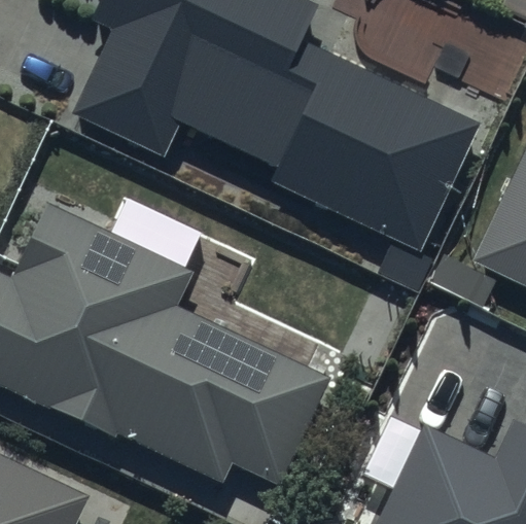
[(99,0),(90,21),(109,30),(70,115),(163,159),(180,121),(281,168),(274,183),(421,251),(480,125),(301,42),(318,4),(309,0),(99,0)]
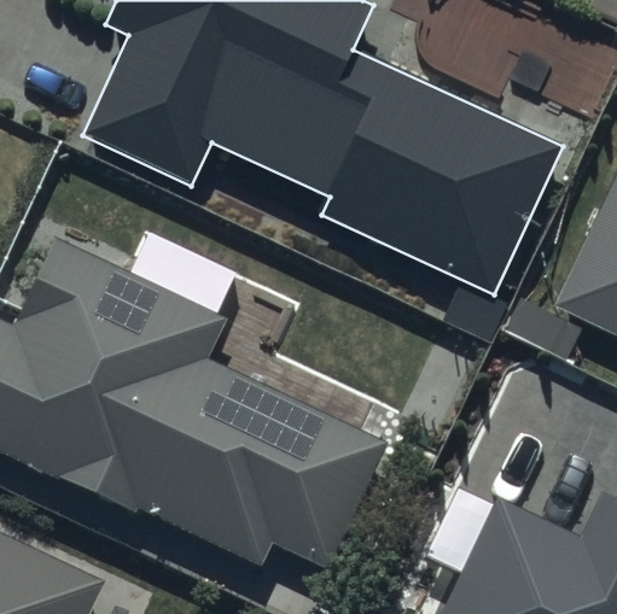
[(616,174),(557,300),(616,329),(616,174)]
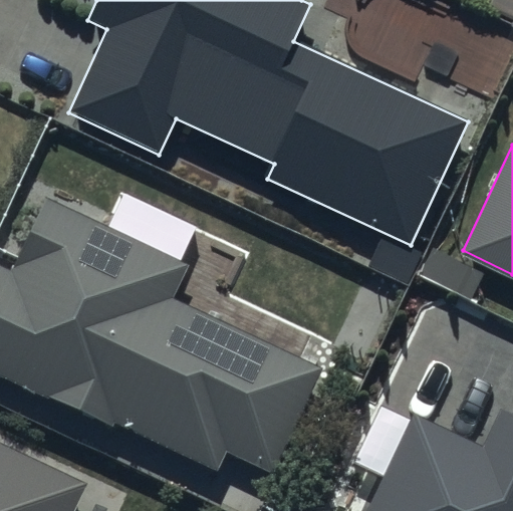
[(0,266),(0,374),(114,428),(116,424),(219,471),(226,455),(273,476),(323,367),(174,299),(190,263),(46,197),(11,272),(0,266)]
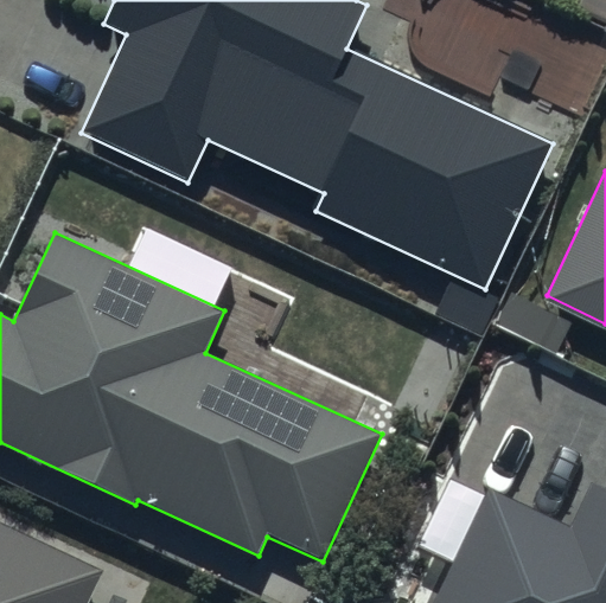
[(605,488),(597,485),(576,528),(489,488),(434,602),(605,602),(605,488)]
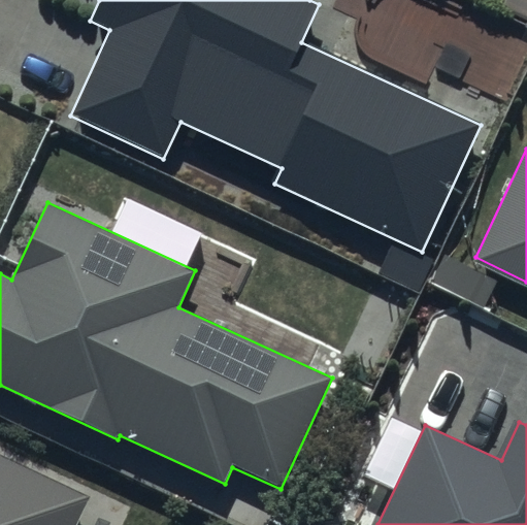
[(0,524),(73,524),(88,496),(0,455),(0,524)]
